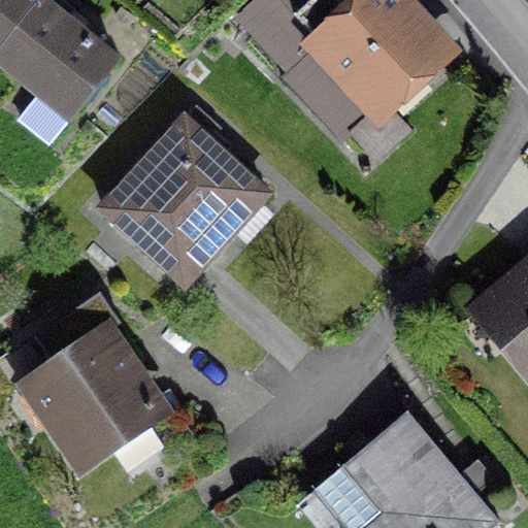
[(38,0),(37,0),(0,46),(0,61),(39,93),(20,118),(52,143),(117,63),(38,0)]
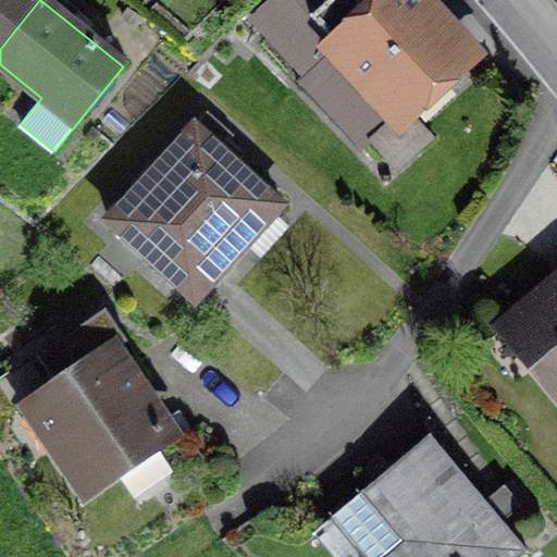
[(0,0),(0,49),(39,0),(0,0)]
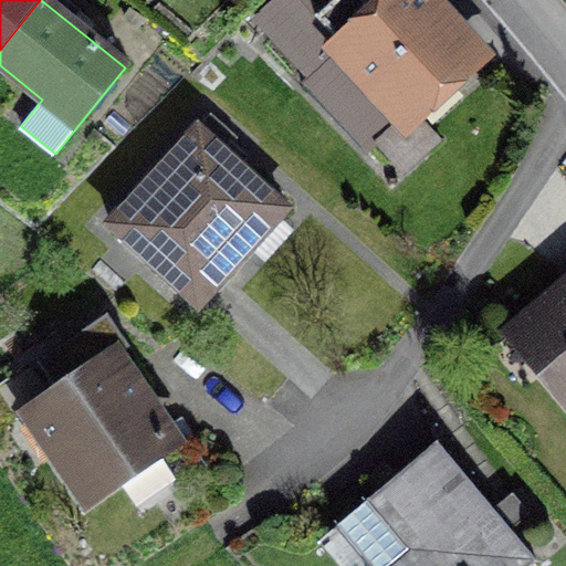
[(333,0),(315,17),(344,48),(307,82),(370,149),(406,116),(408,117),(473,58),(442,23),(453,13),(441,0),(333,0)]
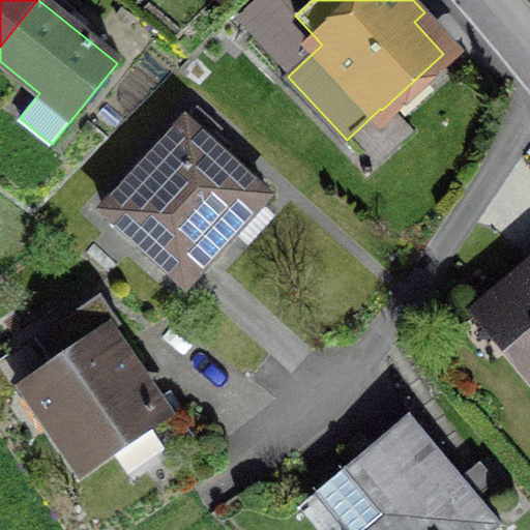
[(222,129),(197,108),(104,210),(185,285),(217,249),(209,242),(259,188),(209,143),(222,129)]
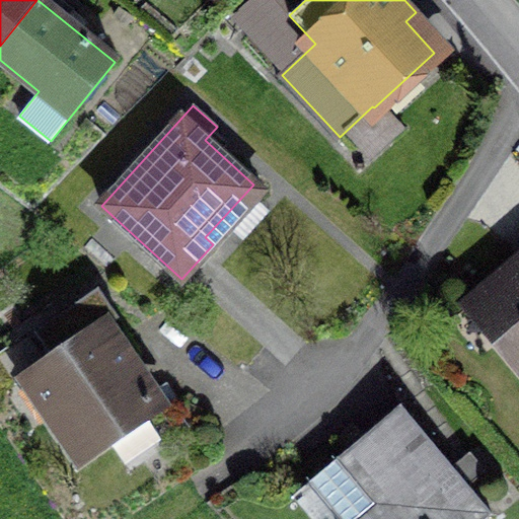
[(518,263),(471,304),(518,359),(518,263)]
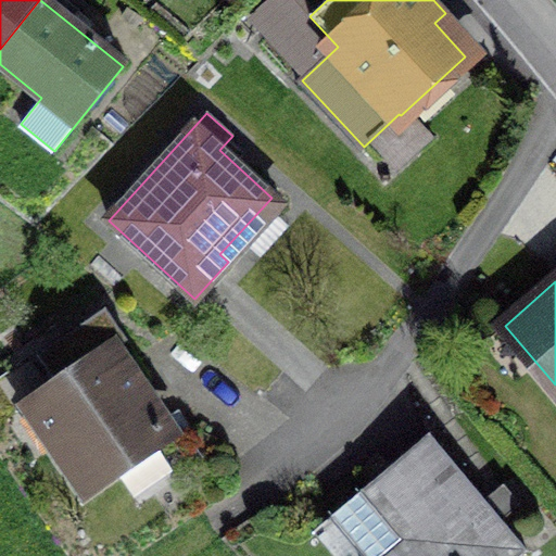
[(128,340),(105,307),(37,355),(60,389),(30,408),(85,485),(165,429),(112,352),(128,340)]
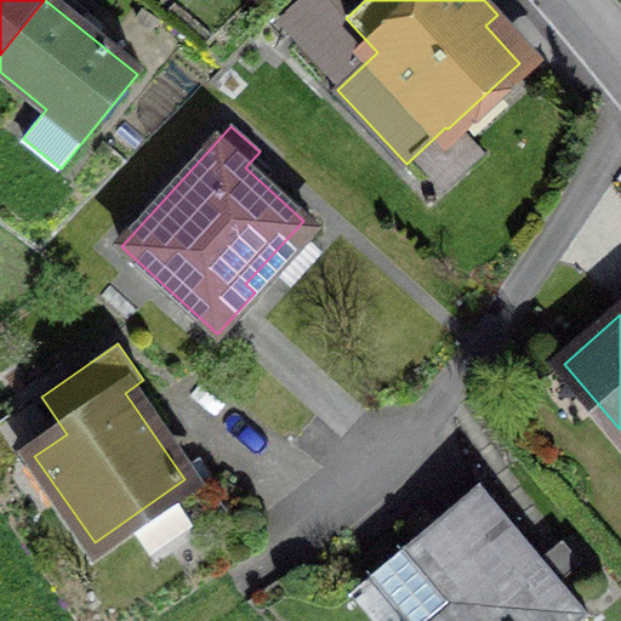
[(581,620),(588,615),(479,485),(402,550),(403,552),(372,577),(409,620),(581,620)]
